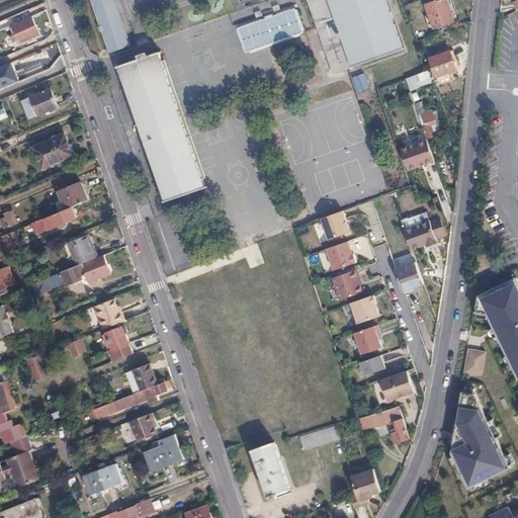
[(91,0),(109,52),(131,44),(126,31),(133,29),(130,20),(135,18),(127,0),(91,0)]
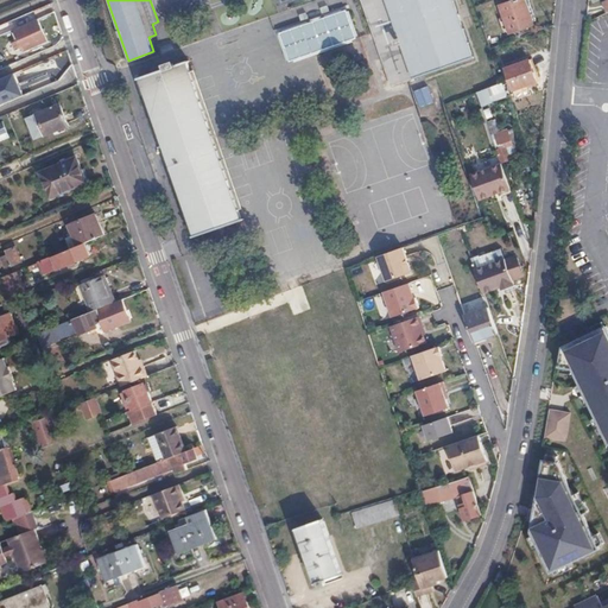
[(475,58),(454,0),(369,0),(363,2),(393,88),(410,82),(431,74),(475,58)]
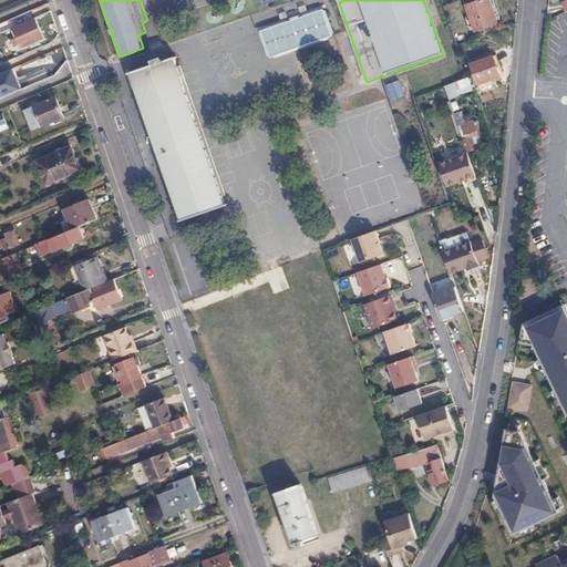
[(496,22),(488,0),(481,0),(466,6),(475,30),(496,22)]
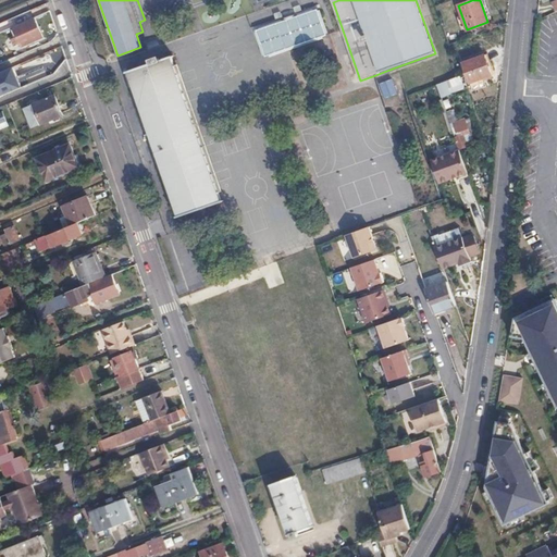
[(327,35),(318,8),(255,29),(263,57),(327,35)]
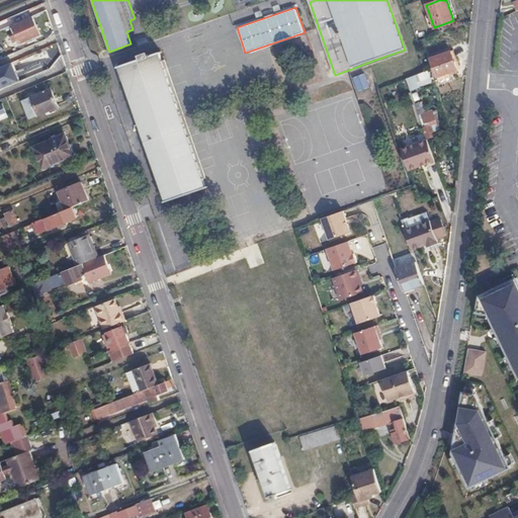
[(39,34),(28,8),(8,17),(10,22),(15,32),(10,35),(12,41),(18,38),(20,42),(39,34)]
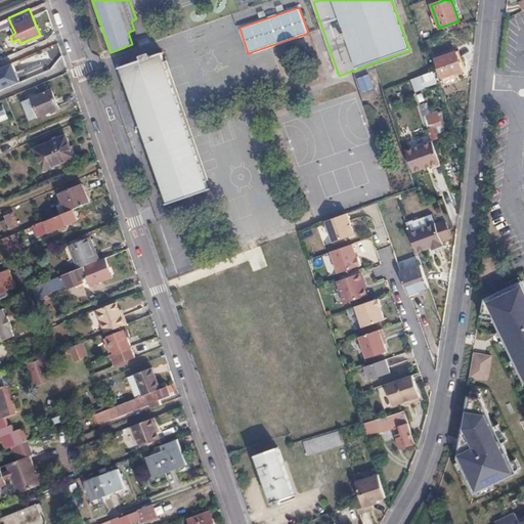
[(10,23),(8,17),(0,20),(0,25),(1,27),(10,23)]
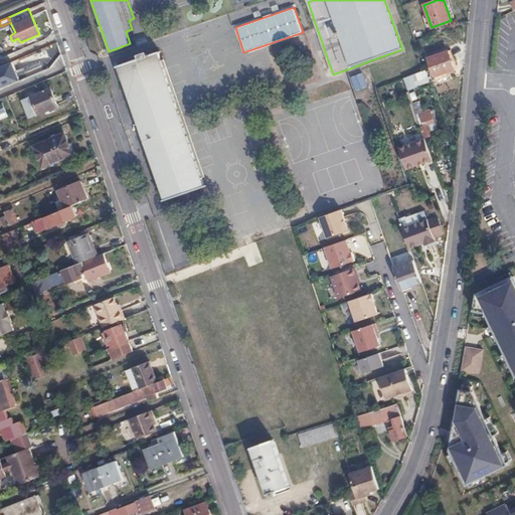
[(120,64),(145,140),(166,198),(205,185),(184,126),(158,49),(120,64)]
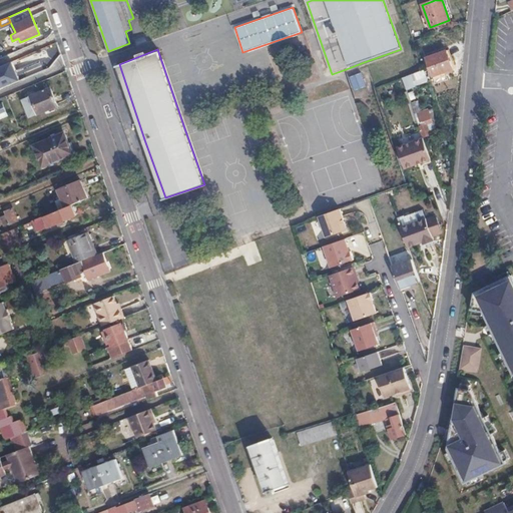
[(434,76),(444,72),(453,68),(446,50),(426,57),(433,76),(434,76)]
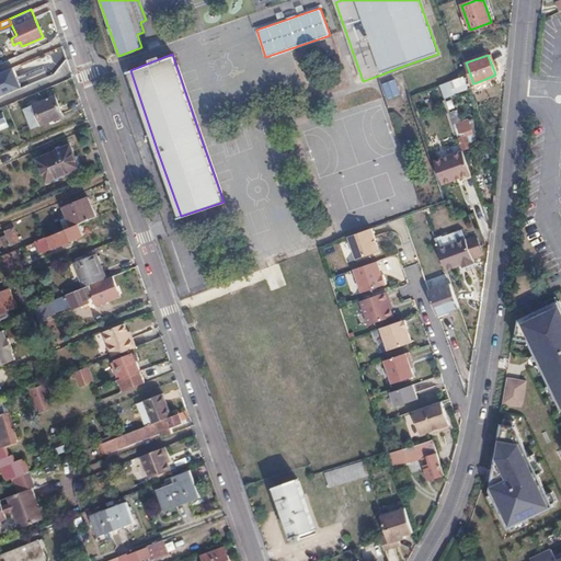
[(47,72),(43,61),(14,73),(18,80),(20,79),(22,83),(47,72)]
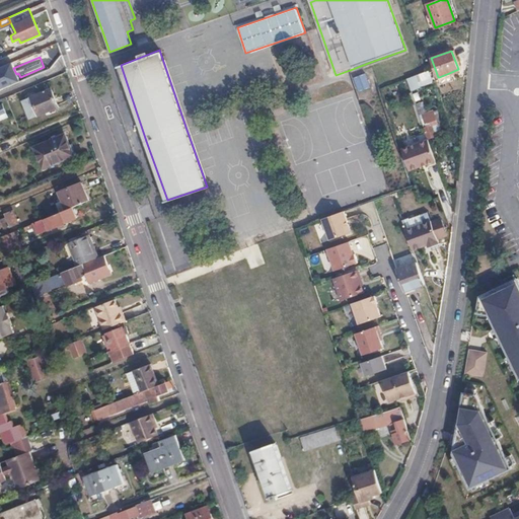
[(10,63),(0,67),(0,88),(18,81),(10,63)]
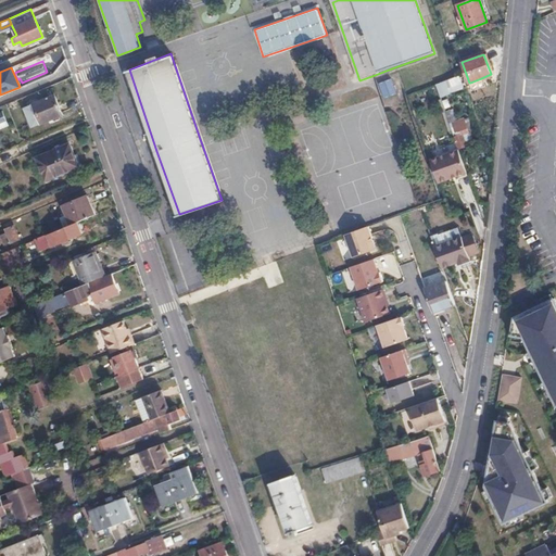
[(462,83),(459,78),(437,87),(440,98),(450,95),(447,88),(462,83)]
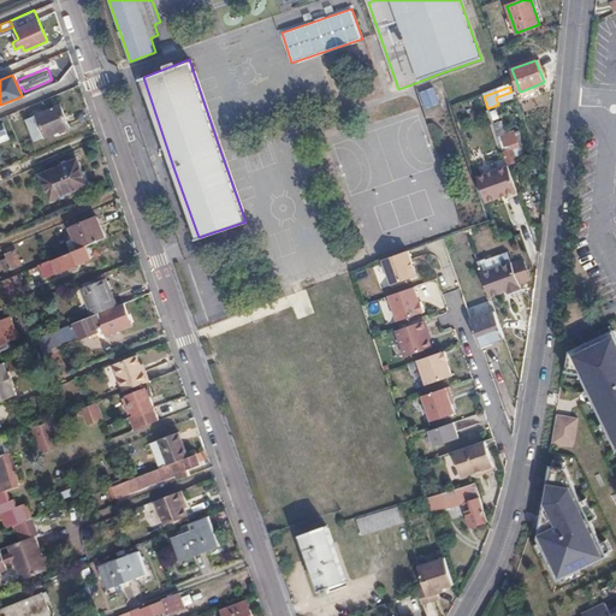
[(537,95),(533,87),(521,92),(525,100),(537,95)]
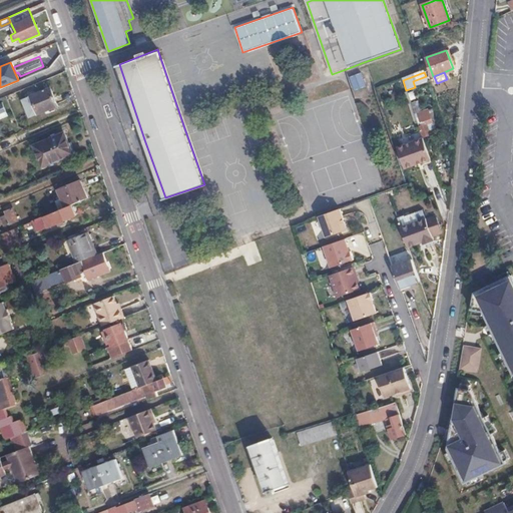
[(363,73),(350,77),(355,91),(367,87),(363,73)]
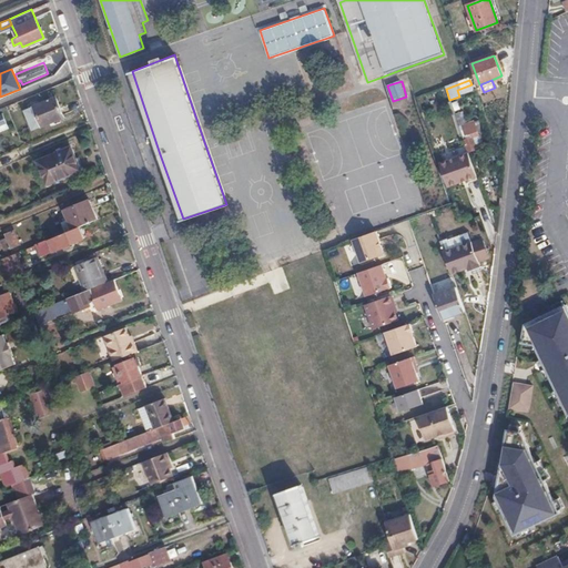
[(64,115),(56,97),(33,107),(41,125),(64,115)]
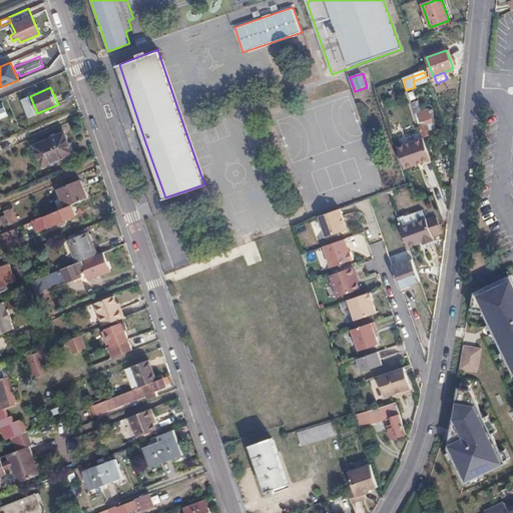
[(419,114),(415,116),(421,132),(423,136),(431,134),(427,123),(433,121),(429,110),(418,113),(419,114)]
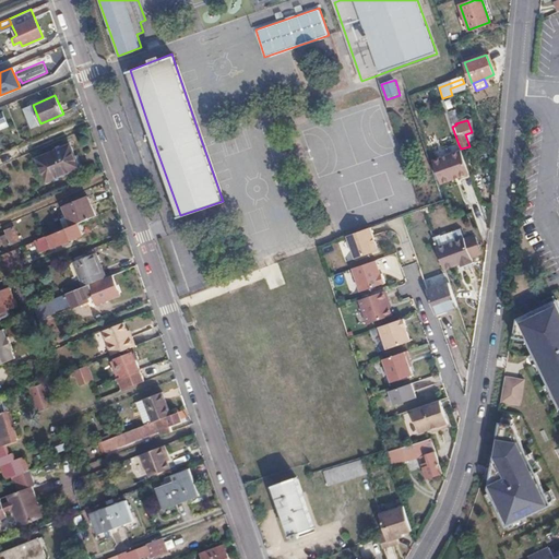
[(80,166),(70,143),(37,157),(47,180),(80,166)]
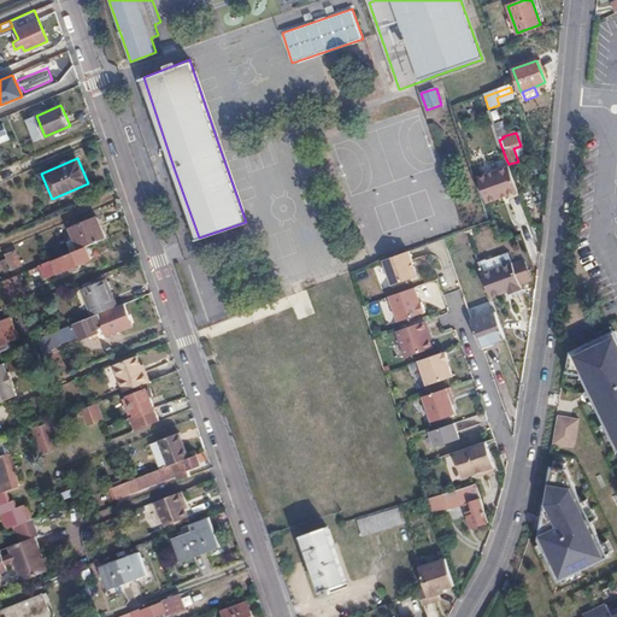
[(487,205),(518,193),(509,166),(477,178),(487,205)]
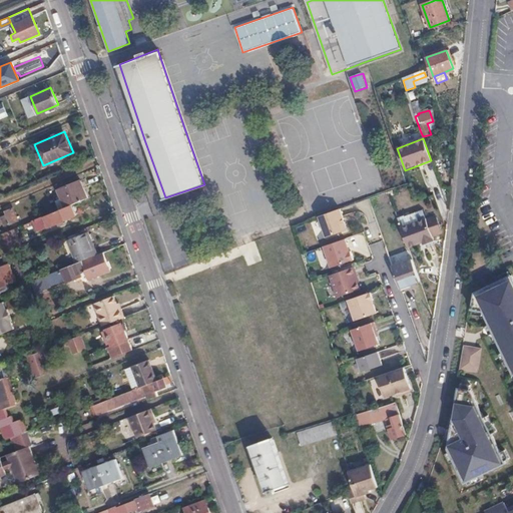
[(70,204),(87,197),(79,179),(57,188),(64,206),(70,204)]
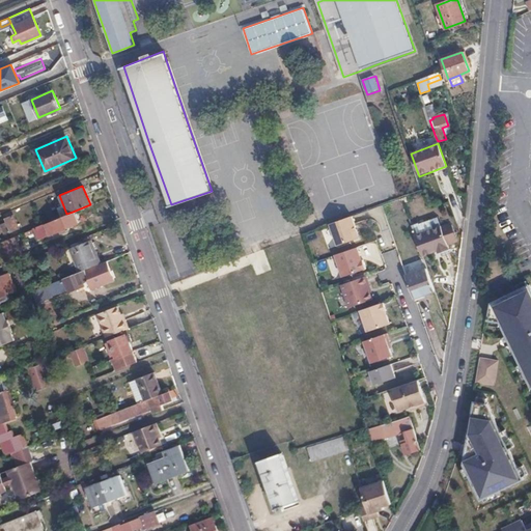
[(78,221),(73,212),(66,214),(51,221),(45,223),(49,232),(58,229),(63,227),(78,221)]
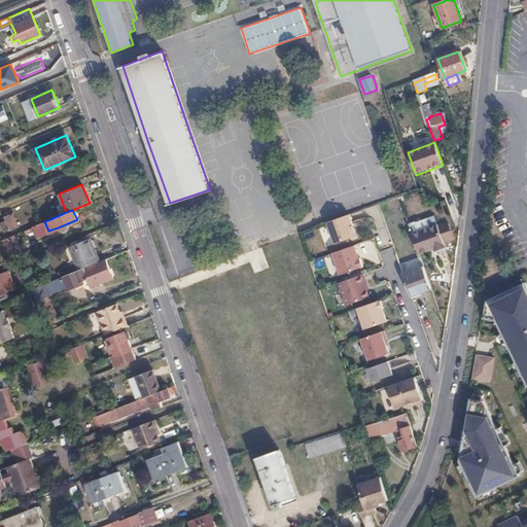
[(19,225),(12,212),(6,216),(7,218),(3,220),(5,222),(3,223),(6,232),(19,225)]
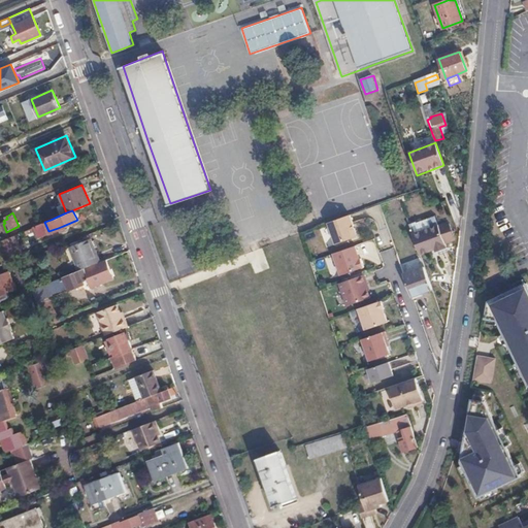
[(357,241),(350,220),(326,228),(335,249),(357,241)]
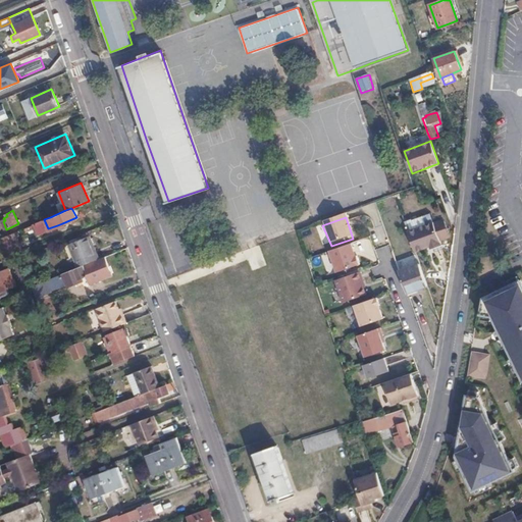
[(33,224),(34,227),(36,233),(46,229),(48,228),(44,219),(33,224)]
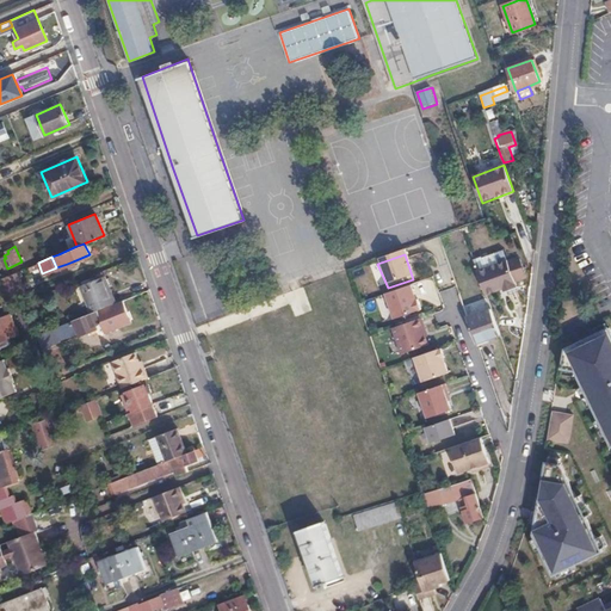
[(476,272),(486,295),(504,289),(505,291),(517,287),(507,260),(476,272)]
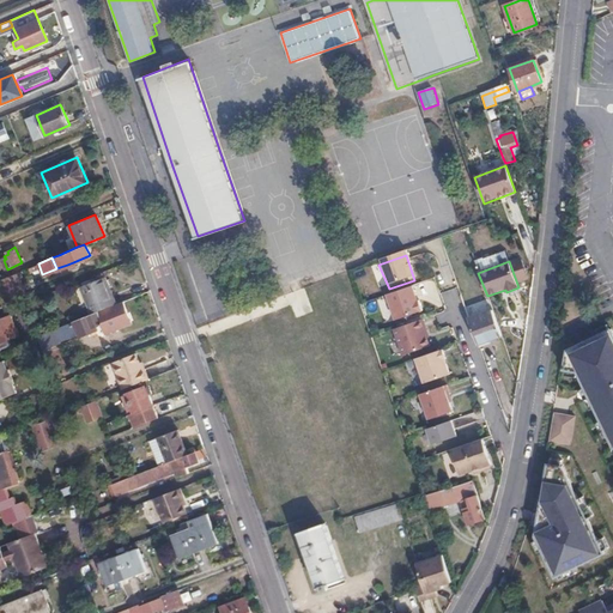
[(0,286),(6,303),(26,296),(17,273),(0,279),(0,286)]
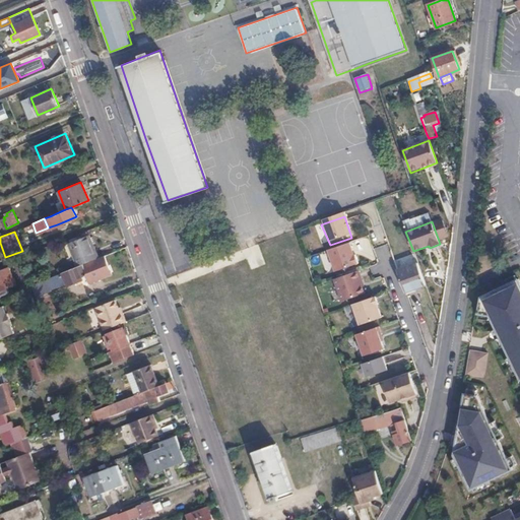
[(92,260),(98,257),(88,234),(68,242),(77,266),(92,260)]
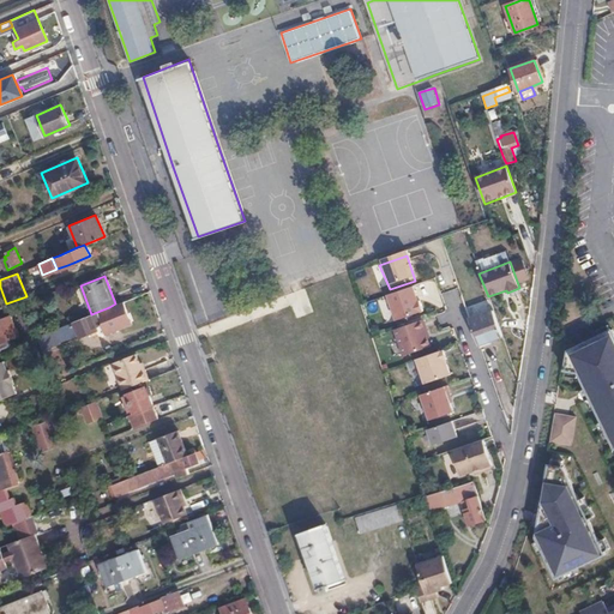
[(414,290),(385,300),(393,325),(422,317),(414,290)]
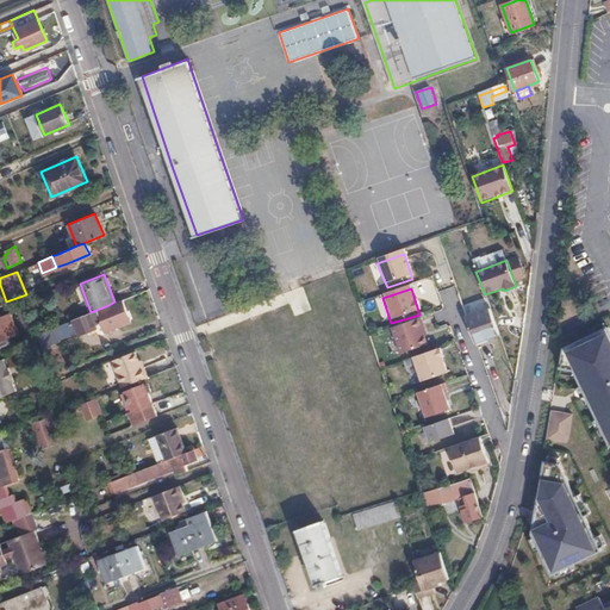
[(114,316),(109,305),(91,312),(80,317),(85,328),(87,332),(95,329),(94,325),(114,316)]
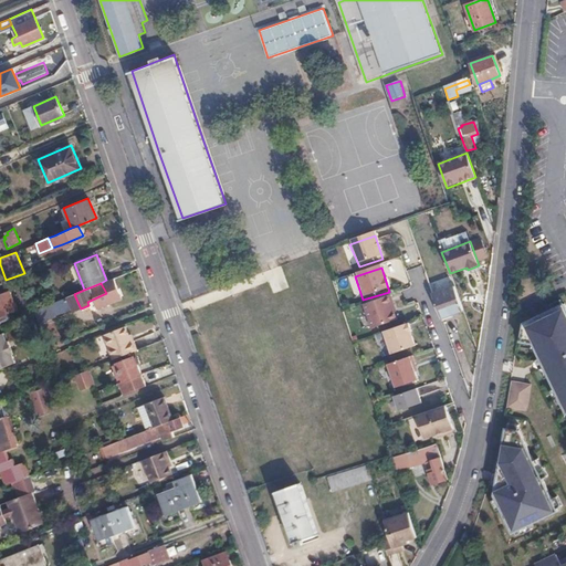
[(24,313),(32,311),(34,310),(23,284),(14,286),(24,313)]
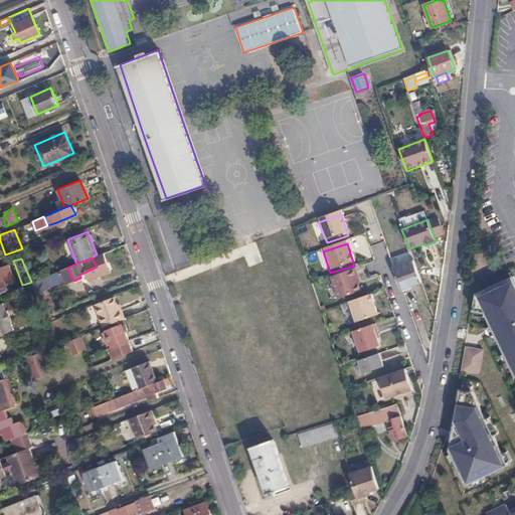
[(401,290),(421,282),(413,261),(394,268),(401,290)]
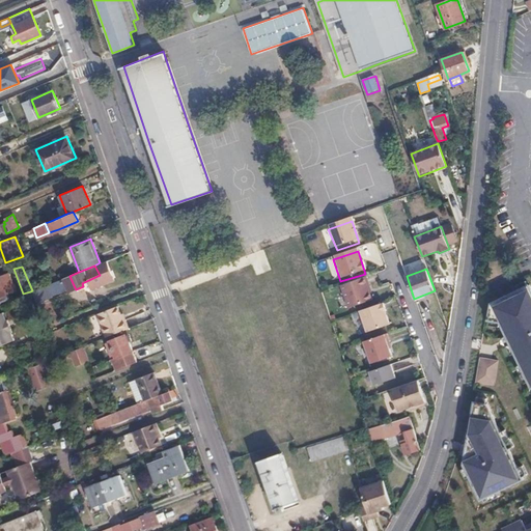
[(0,296),(5,294),(14,290),(7,274),(0,276),(0,296)]
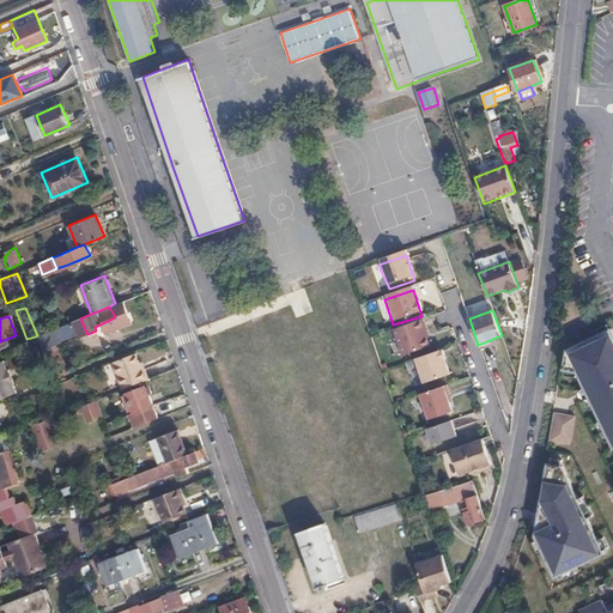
[(78,333),(85,329),(80,319),(72,321),(78,333)]
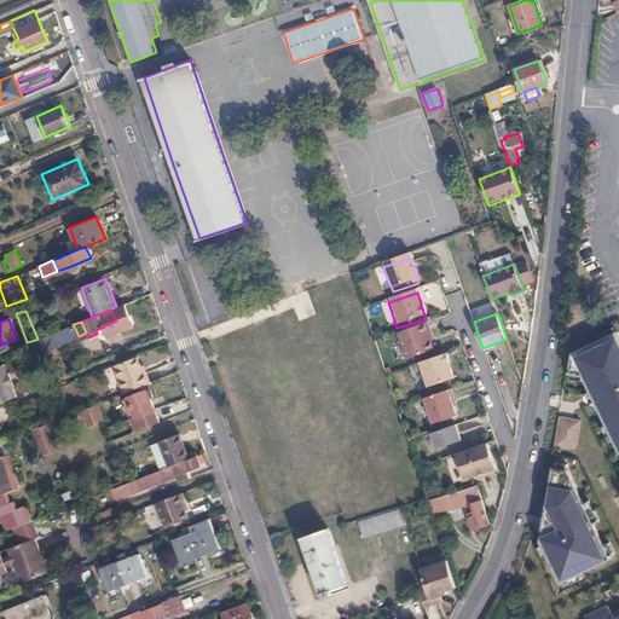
[(57,345),(79,336),(73,324),(62,329),(52,333),(57,345)]
